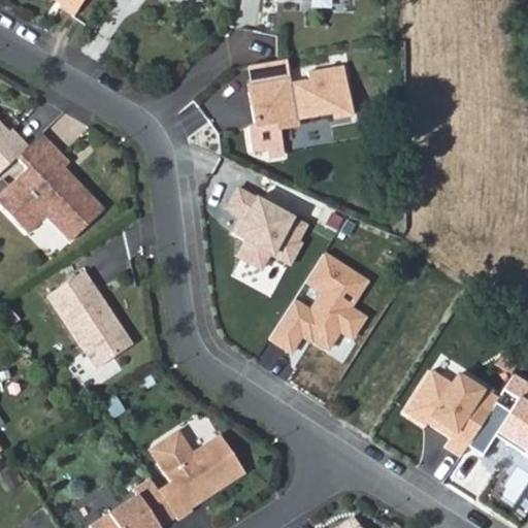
[(83,0),(61,0),(62,0),(61,4),(59,7),(73,17),(83,0)]
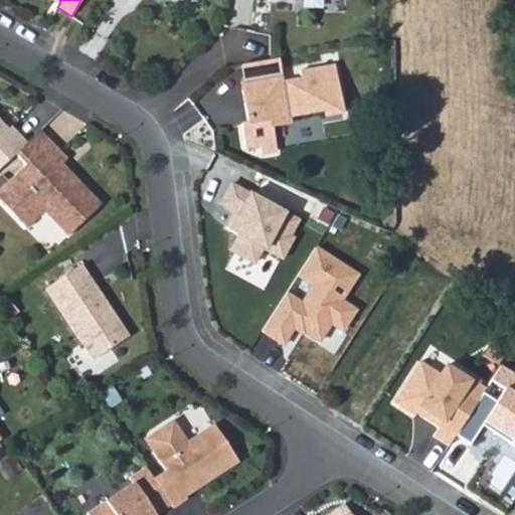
[(279,57),(242,64),(245,81),(249,81),(250,88),(242,89),(248,123),(270,119),(269,115),(289,112),(290,116),(324,110),(325,116),(342,113),(334,64),(301,69),(302,77),(283,80),(279,57)]
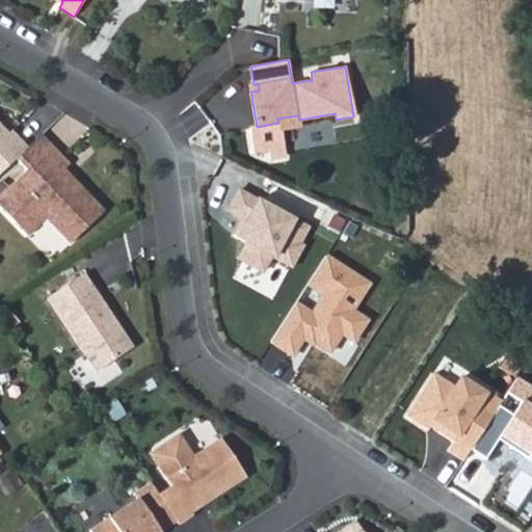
[(277,118),(278,123),(280,129),(299,125),(299,120),(298,115),(277,118)]
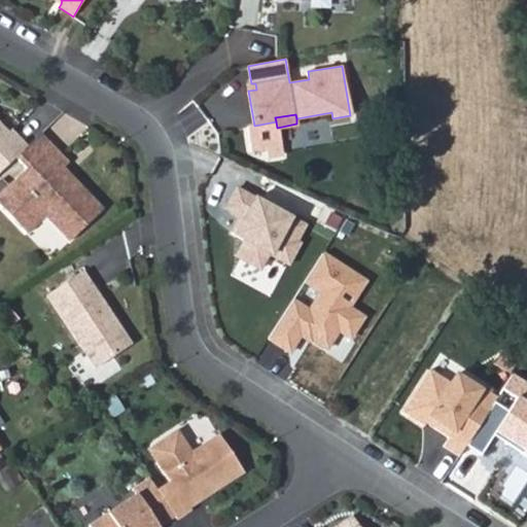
[(0,172),(15,157),(27,146),(10,129),(7,132),(0,124),(0,172)]
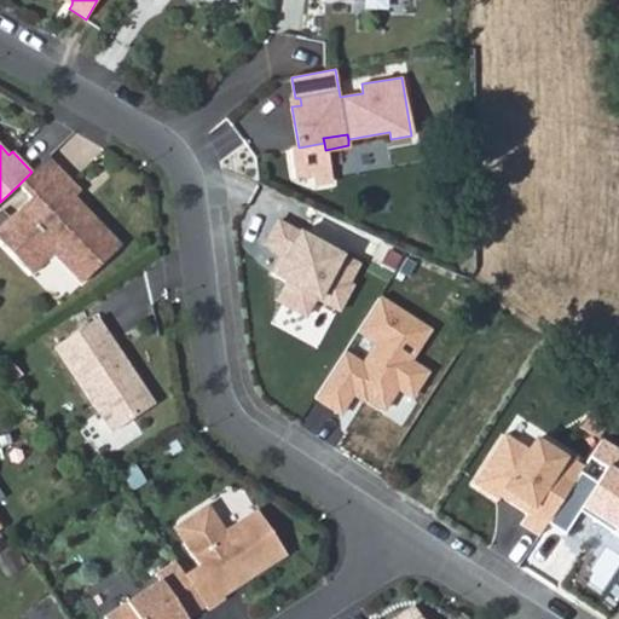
[(81,190),(48,156),(32,172),(18,185),(32,198),(0,227),(0,242),(32,275),(53,254),(69,258),(88,277),(122,244),(82,203),(77,207),(71,201),(75,196),(81,190)]
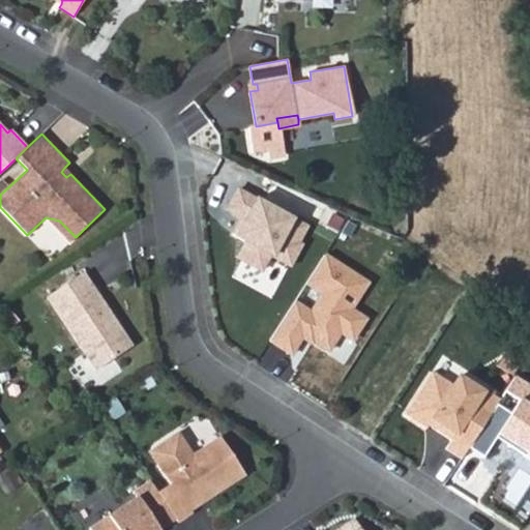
[(70,174),(64,168),(61,172),(66,177),(70,174)]
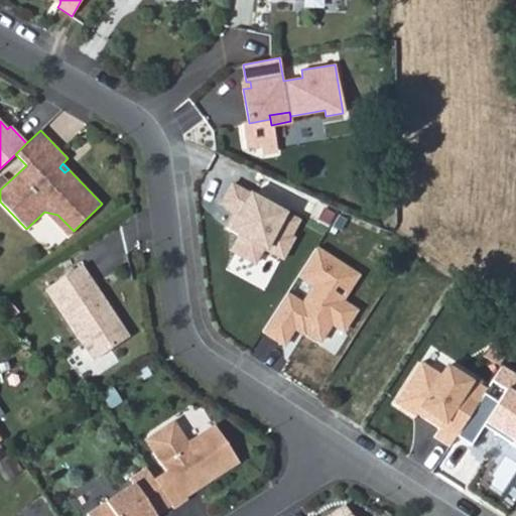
[(298,221),(230,182),(219,203),(235,213),(225,230),(237,237),(230,250),(254,264),(263,248),(282,259),(293,239),(289,237),(298,221)]
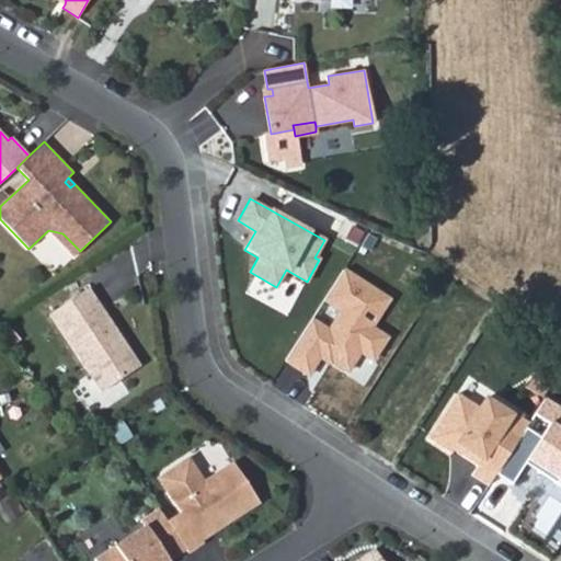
[(75,256),(80,251),(63,233),(48,230),(75,256)]
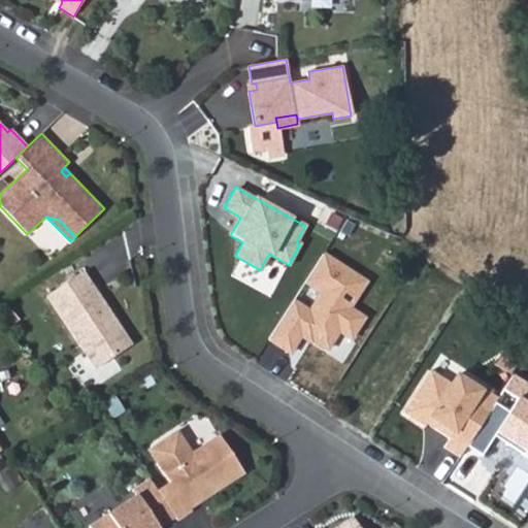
[(366,281),(322,253),(304,281),(314,287),(301,306),(291,300),(266,339),(289,354),(301,333),(327,350),(338,332),(351,339),(365,317),(350,306),(366,281)]
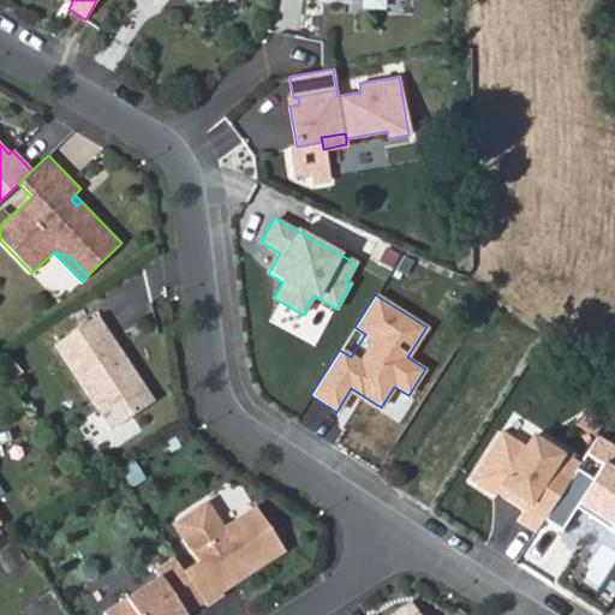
[(97,316),(54,344),(111,429),(151,402),(129,366),(130,365),(97,316)]
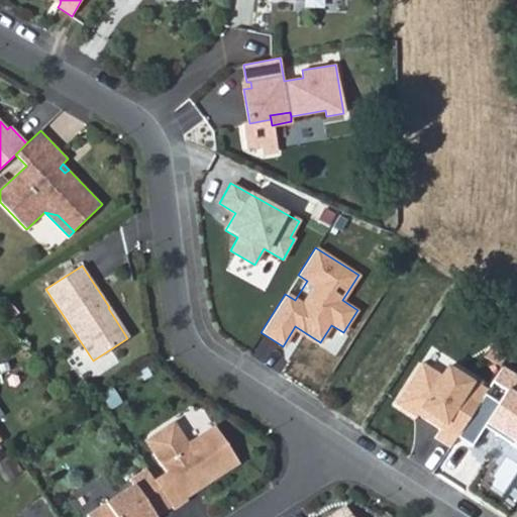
[(470,369),(433,346),(422,364),(419,363),(394,404),(415,418),(418,413),(440,426),(433,436),(450,447),(456,437),(483,394),(487,389),(466,375),(470,369)]
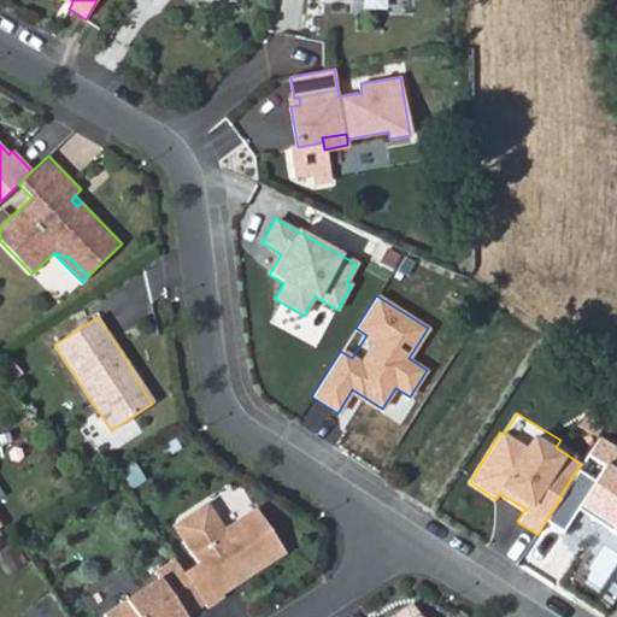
[(616,448),(599,438),(588,454),(604,464),(593,481),(576,470),(545,522),(562,532),(580,504),(616,527),(616,448)]
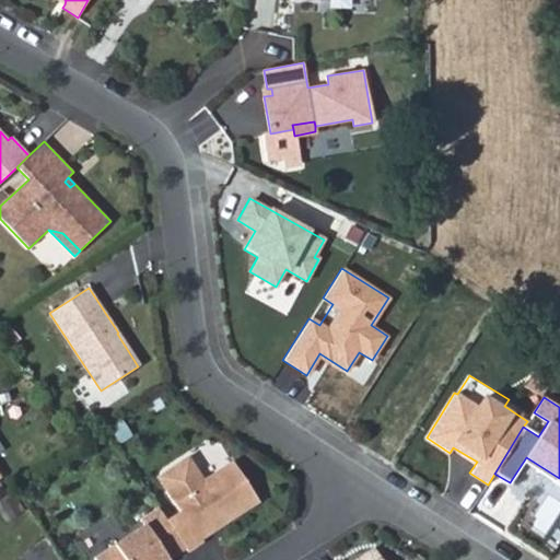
[(182,512),(167,522),(186,548),(187,551),(217,528),(213,524),(219,521),(226,522),(258,501),(233,462),(203,481),(191,462),(184,461),(163,475),(161,481),(182,512)]
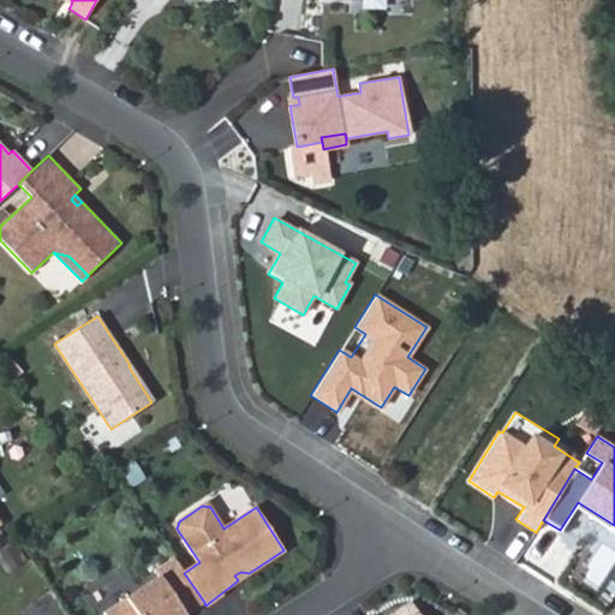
[(174,557),(155,571),(159,577),(103,613),(105,614),(185,614),(204,602),(184,573),(174,557)]
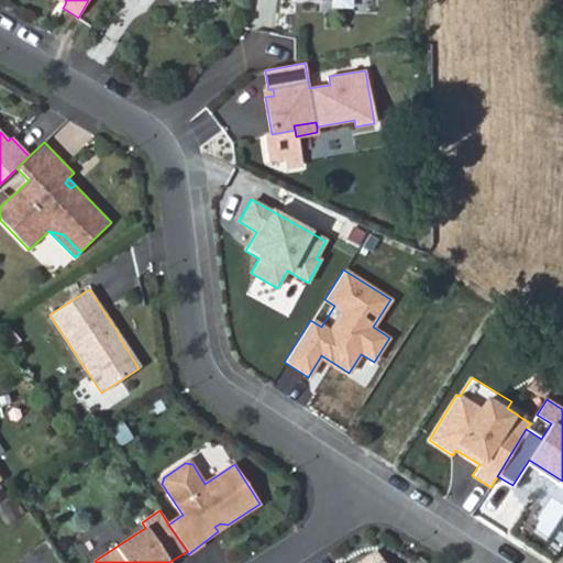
[(385,562),(378,553),(363,562),(385,562)]
